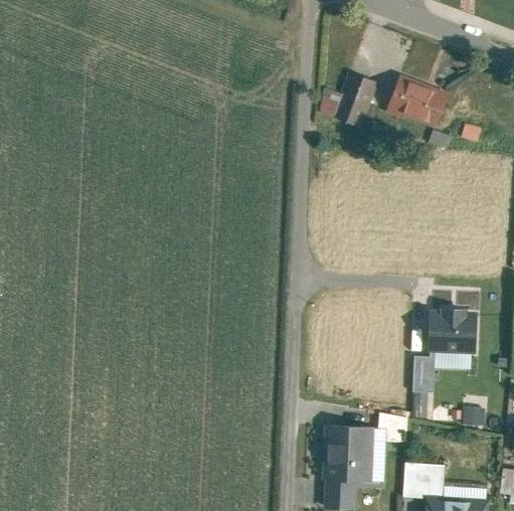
[(331,114),(361,126),(378,81),(349,70),(331,114)]
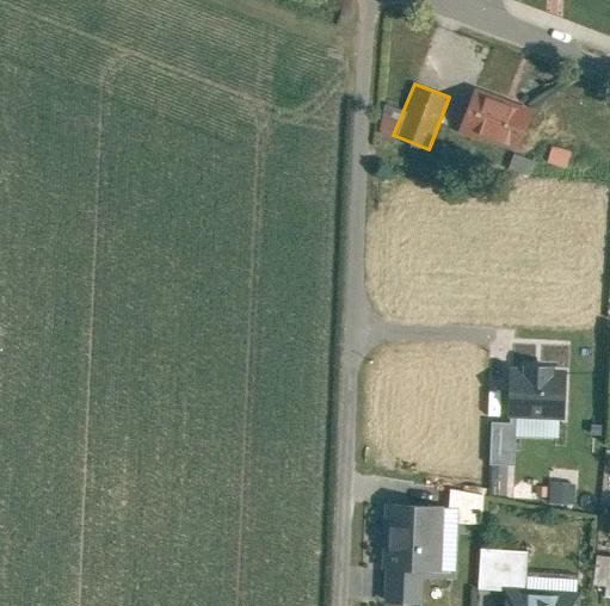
[(473,91),(460,131),(515,150),(529,110),(473,91)]
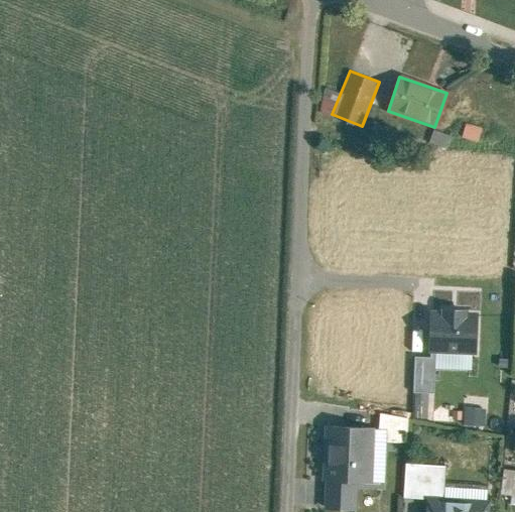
[(482,128),(467,122),(462,135),(477,141),(482,128)]
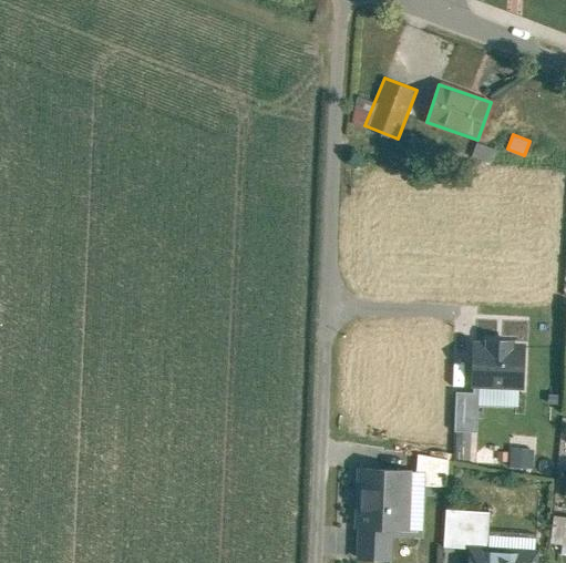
[(476,142),(471,157),(490,164),(495,150),(476,142)]
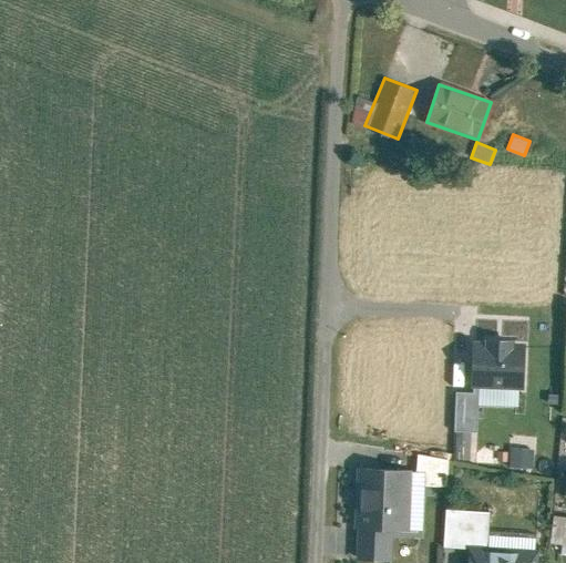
[(525,344),(474,341),(472,388),(523,391),(525,344)]
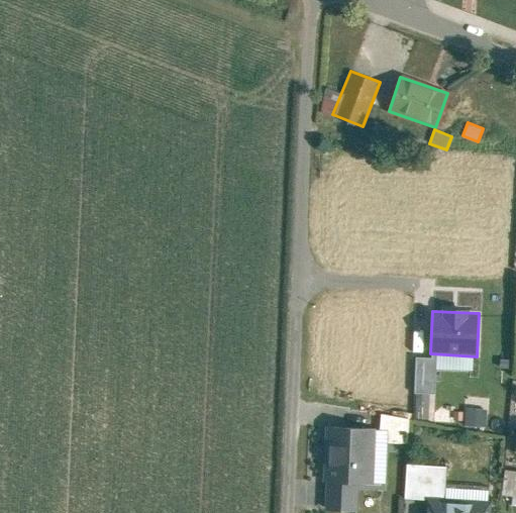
[(414,394),(435,395),(437,357),(416,356),(414,394)]
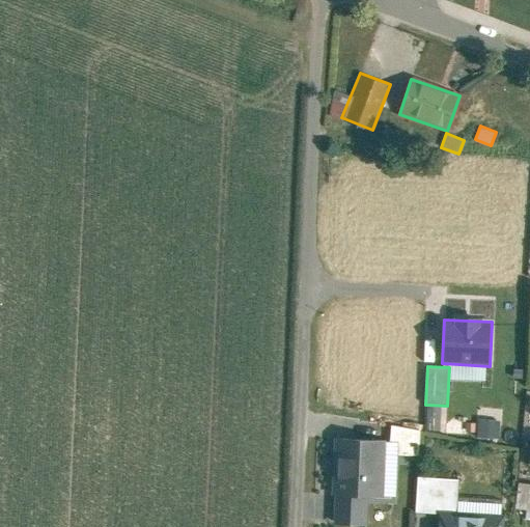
[(499,433),(499,415),(479,415),(478,433),(499,433)]
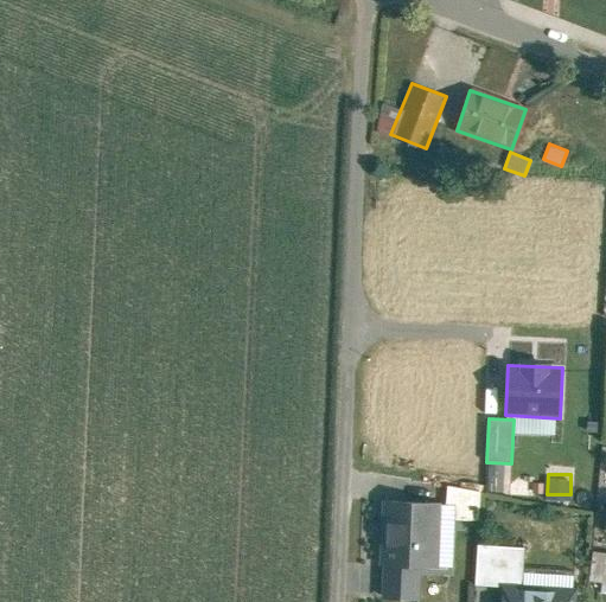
[(448,485),(447,518),(479,519),(480,492),(448,485)]
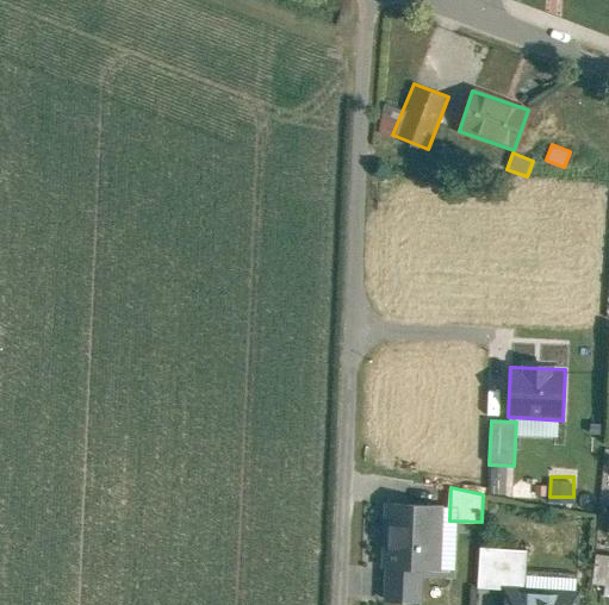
[(423,568),(440,569),(442,506),(385,504),(383,567),(385,567),(423,568)]
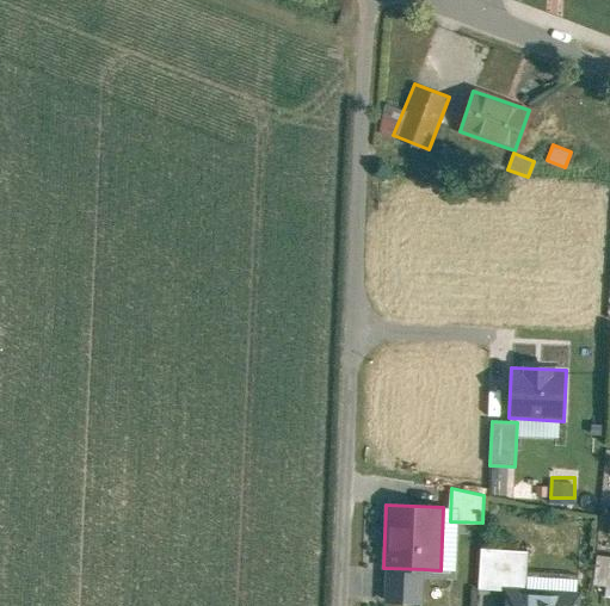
[(478,588),(506,591),(504,605),(578,605),(580,592),(524,587),(527,552),(481,549),(478,588)]
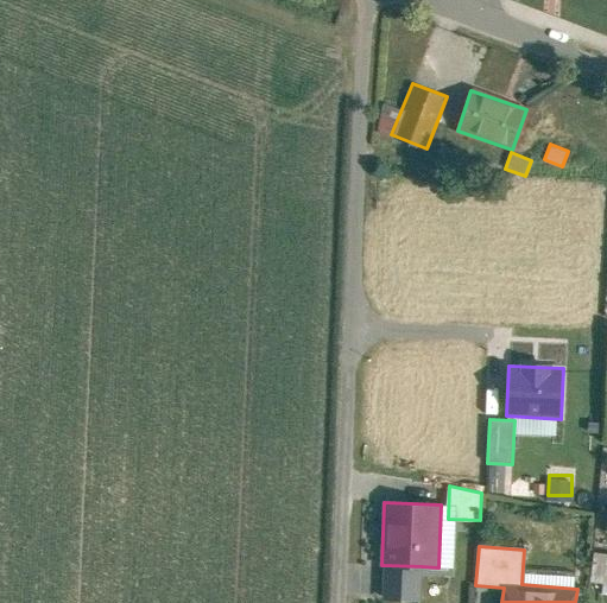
[(606,547),(595,547),(593,578),(606,579),(606,547)]
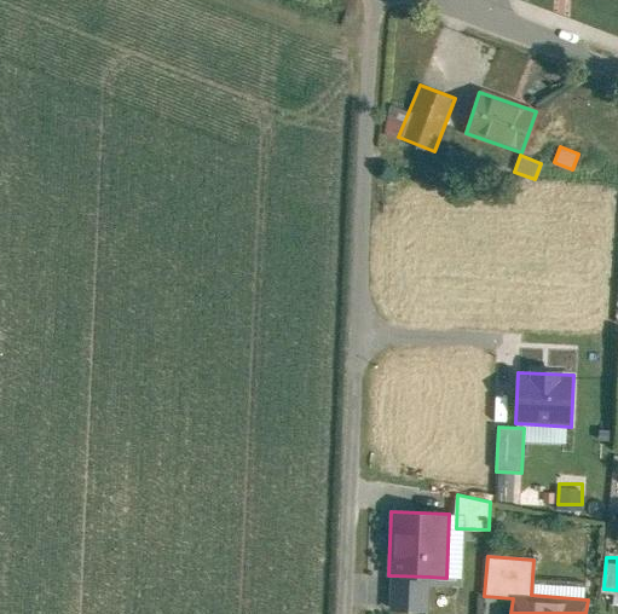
[(429,577),(391,575),(390,612),(427,613),(429,577)]
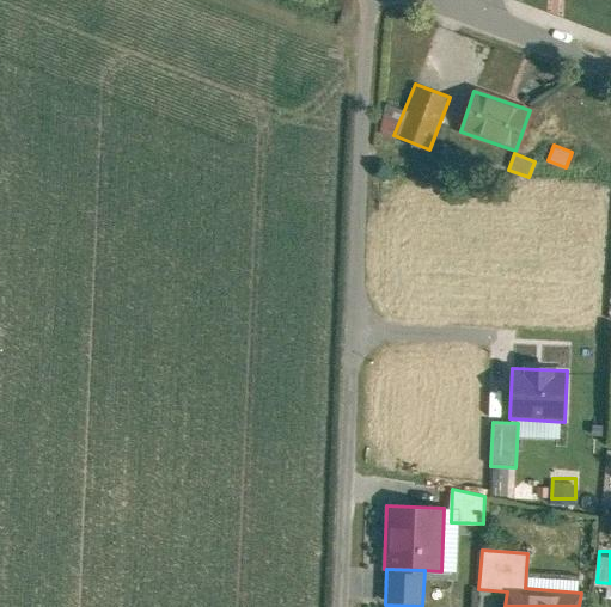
All buildings are outlined.
